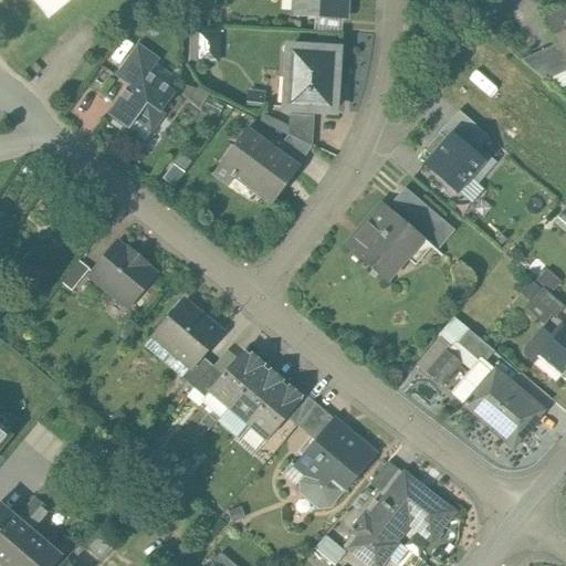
[(33,0),(49,19),(70,0),(33,0)]
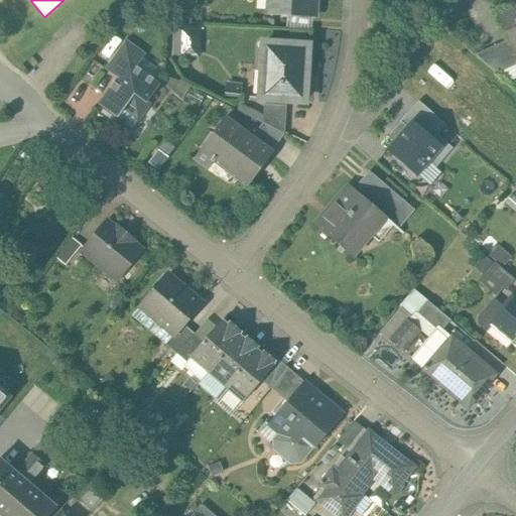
[(268,0),(267,15),(268,15),(286,16),(310,17),(314,17),(315,0),(268,0)]
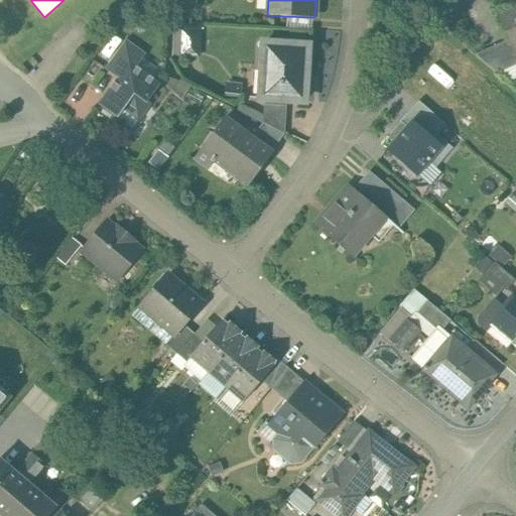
[(515,7),(497,16),(507,40),(512,50),(513,50),(515,55),(515,54),(515,7)]
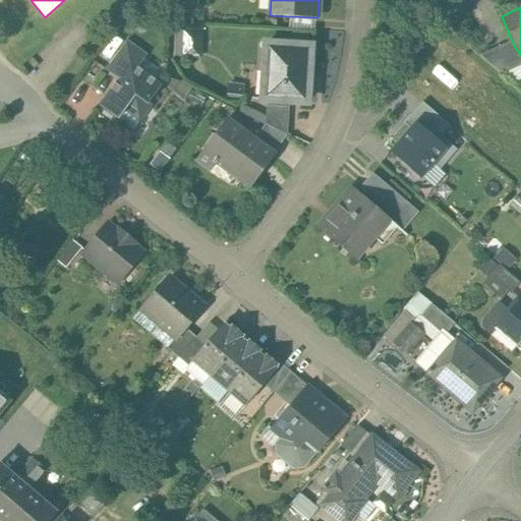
[(289,16),(288,29),(313,30),(313,17),(289,16)]
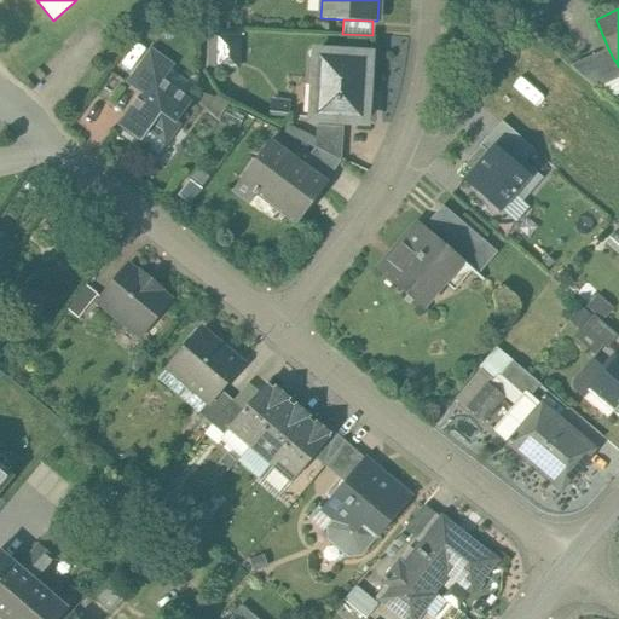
[(209,34),(209,64),(242,65),(243,35),(209,34)]
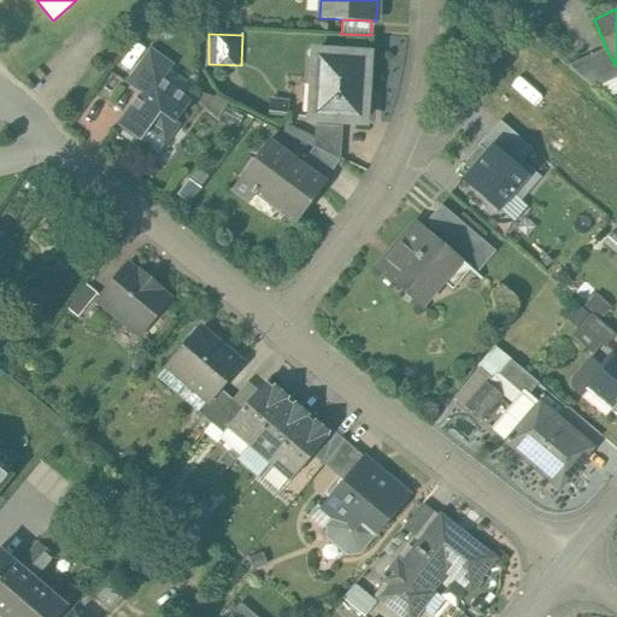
[(125,82),(128,84),(141,94),(154,76),(162,81),(172,65),(150,48),(125,82)]
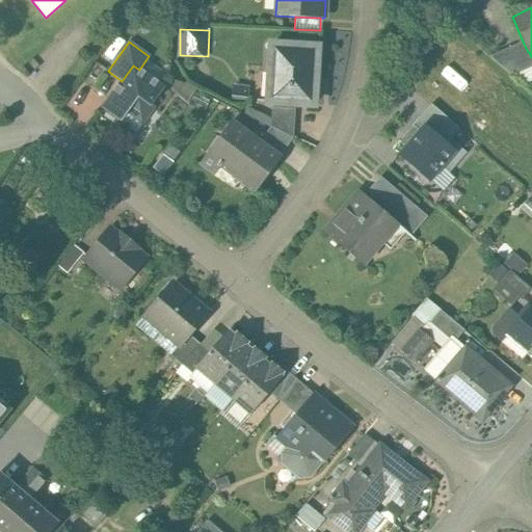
[(528,52),(523,42),(489,56),(512,76),(531,67),(531,58),(531,57),(529,52),(528,52)]
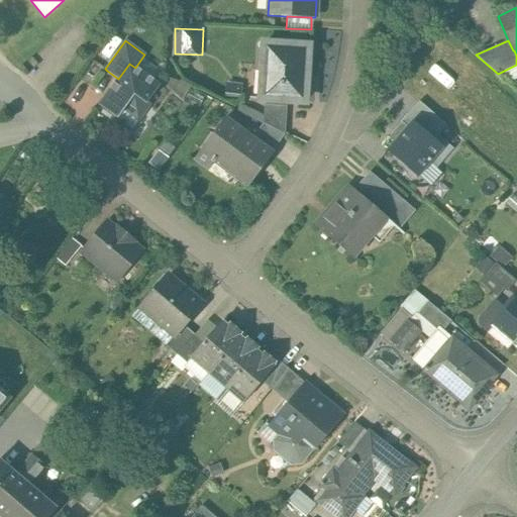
[(305,102),(306,76),(308,46),(264,43),(261,98),(250,97),(249,98),(249,99),(250,99),(305,102)]
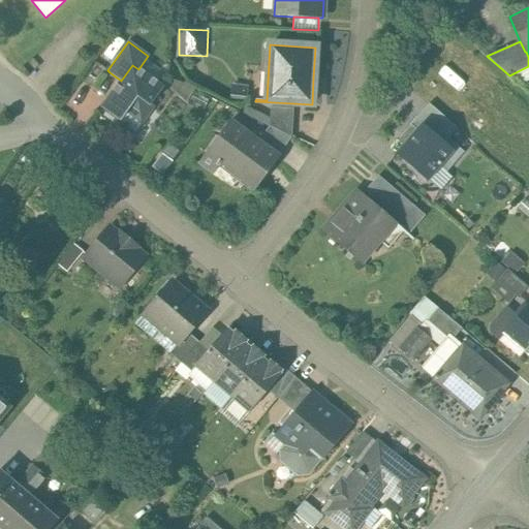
[(142,123),(152,107),(150,105),(162,87),(138,69),(132,65),(121,81),(101,107),(120,121),(127,112),(142,123)]
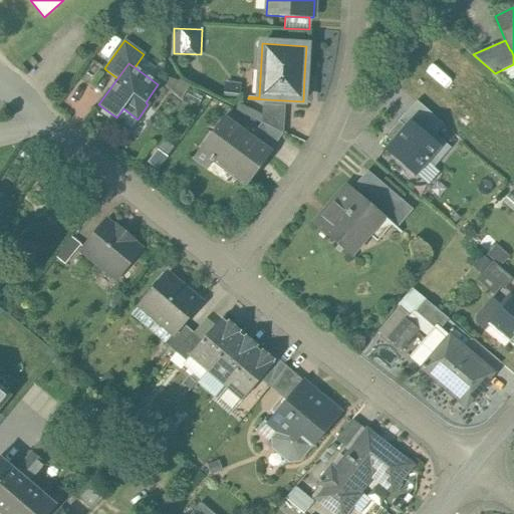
[(185,99),(191,102),(198,105),(203,97),(189,90),(185,99)]
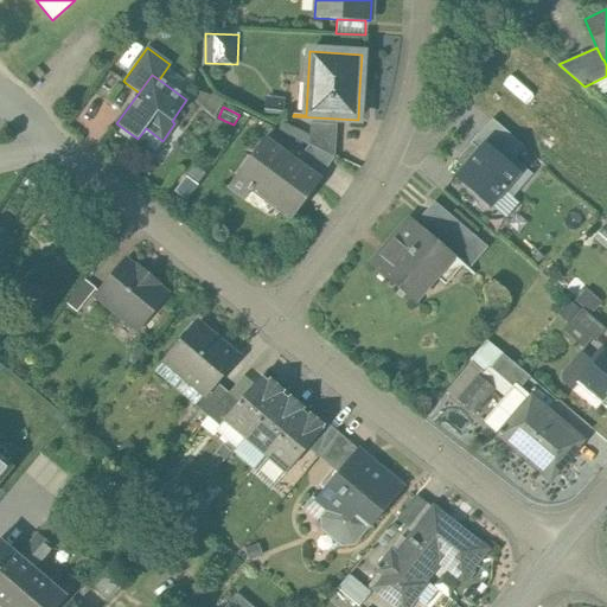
[(310,145),(334,158),(337,125),(311,123),(310,123),(310,145)]
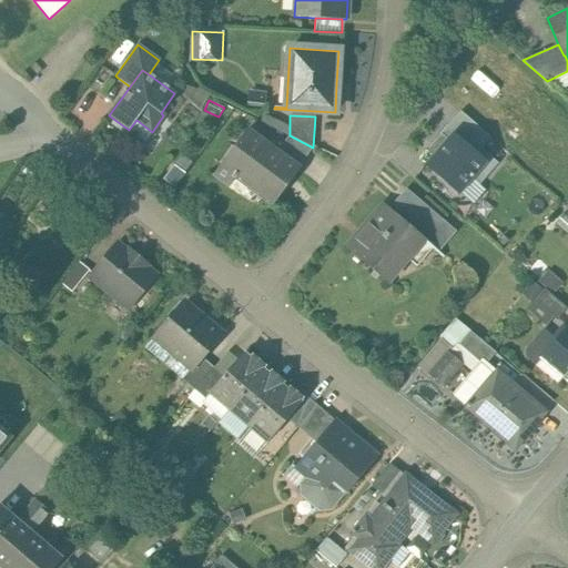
[(296,170),(275,154),(245,132),(214,173),(230,184),(237,175),(275,203),(298,171),(296,170)]
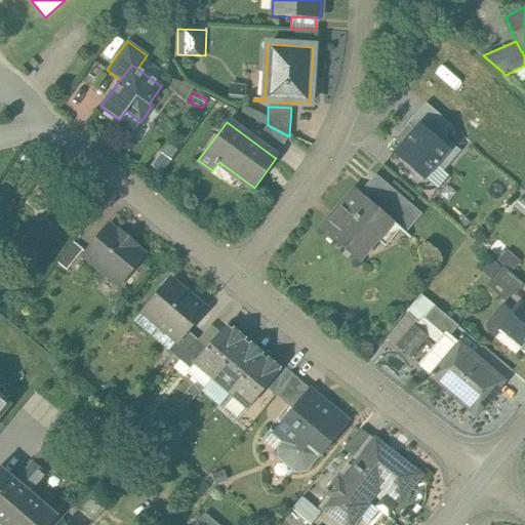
[(450,151),(418,123),(393,153),(425,180),(450,151)]
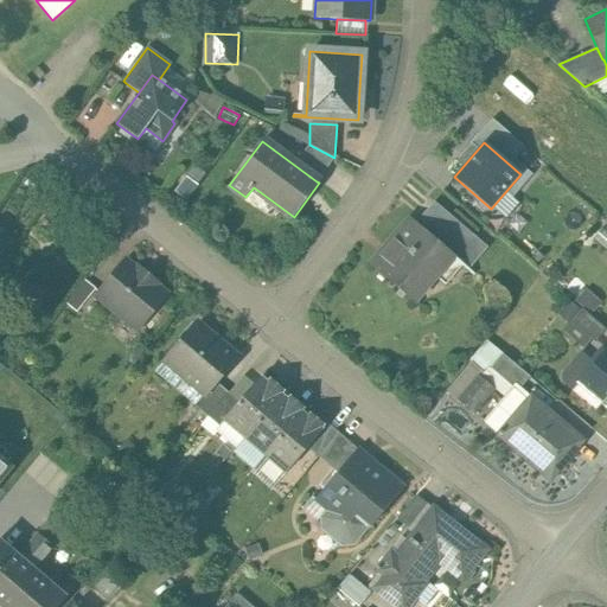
[(294,165),(317,181),(334,158),(310,145),(294,165)]
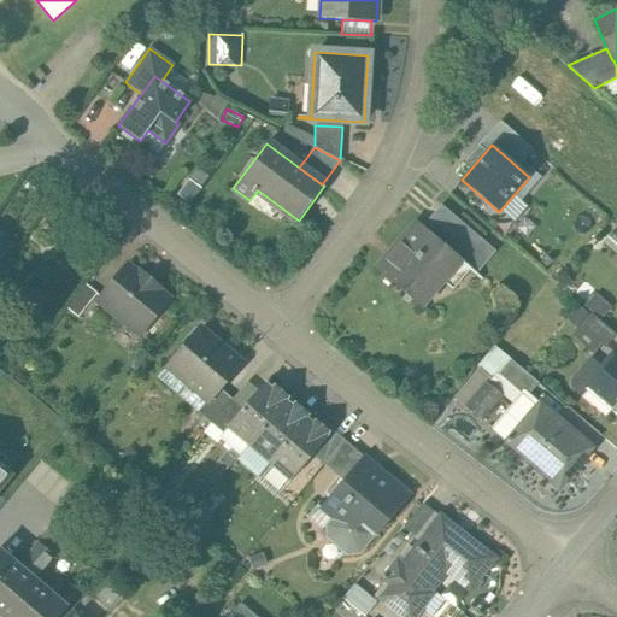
[(430,218),(448,233),(465,247),(475,235),(441,206),(430,218)]
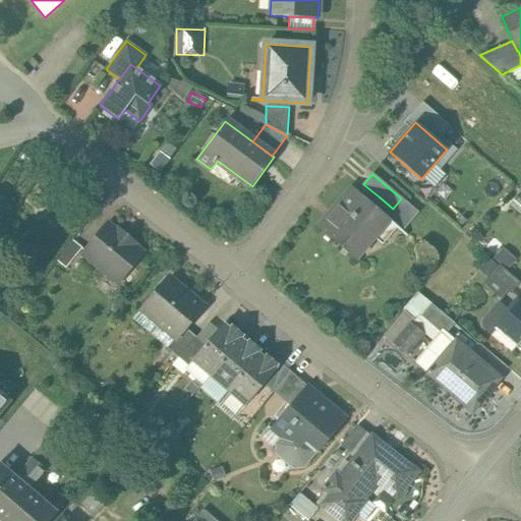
[(351,189),(352,191),(321,227),(320,228),(320,227),(319,228),(354,258),(355,257),(353,255),(370,234),(374,238),(390,221),(352,188),(351,189)]
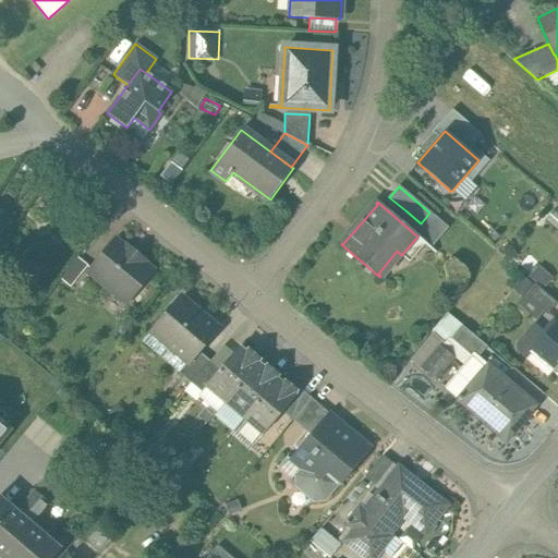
[(117,292),(123,298),(128,301),(153,271),(142,263),(144,261),(128,246),(125,249),(114,240),(89,270),(101,280),(100,281),(101,282),(114,293),(117,292)]
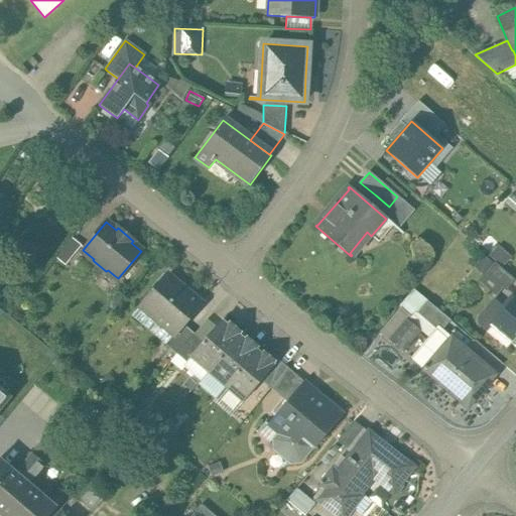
[(68,263),(70,262),(78,251),(68,244),(58,256),(68,263)]
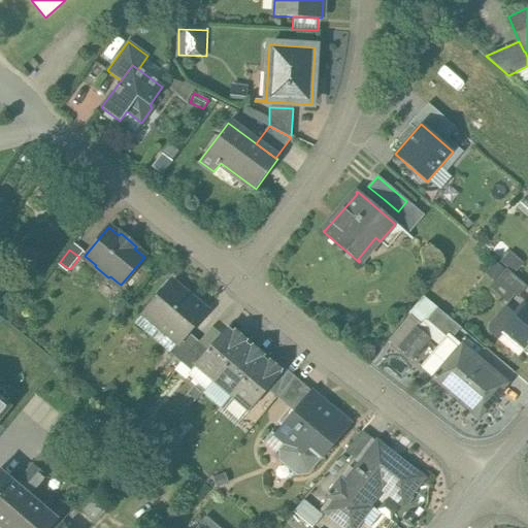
[(509,250),(500,260),(514,273),(524,263),(509,250)]
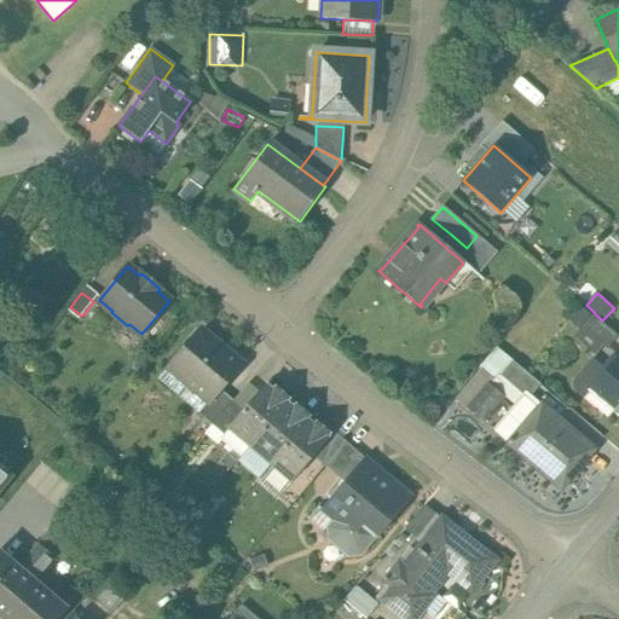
[(583,329),(603,346),(607,348),(617,336),(594,316),(583,329)]
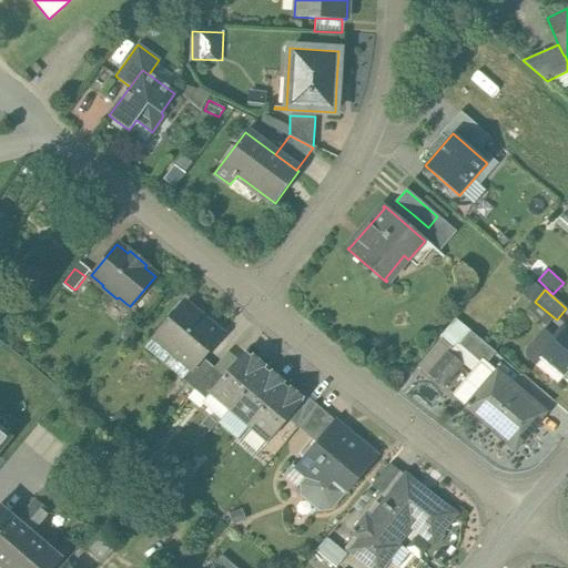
[(222,334),(184,303),(146,348),(182,378),(191,368),(191,369),(202,357),(222,334)]
